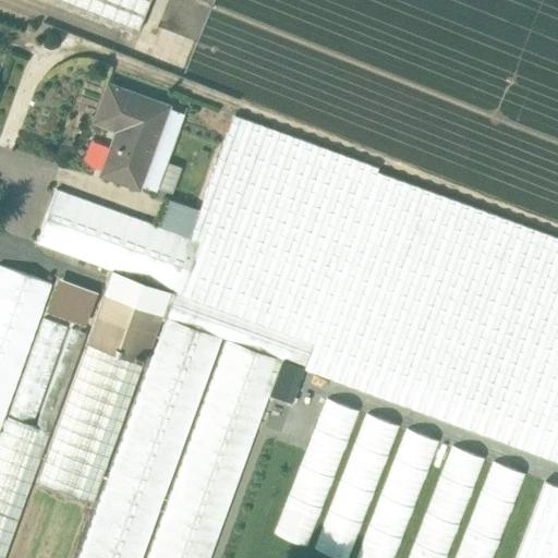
[(53,0),(133,32),(145,0),(53,0)]
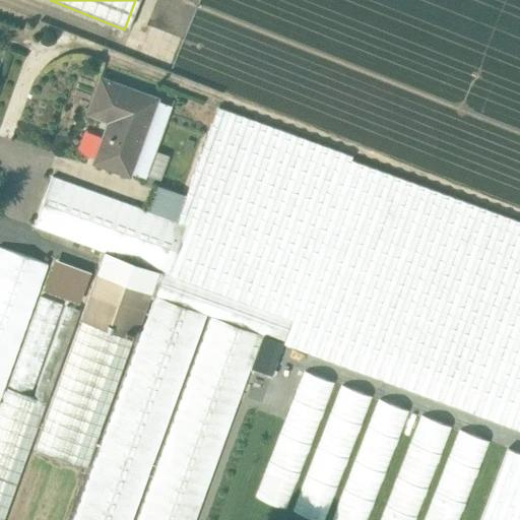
[(157,99),(103,78),(90,113),(112,121),(96,161),(130,174),(157,99)]
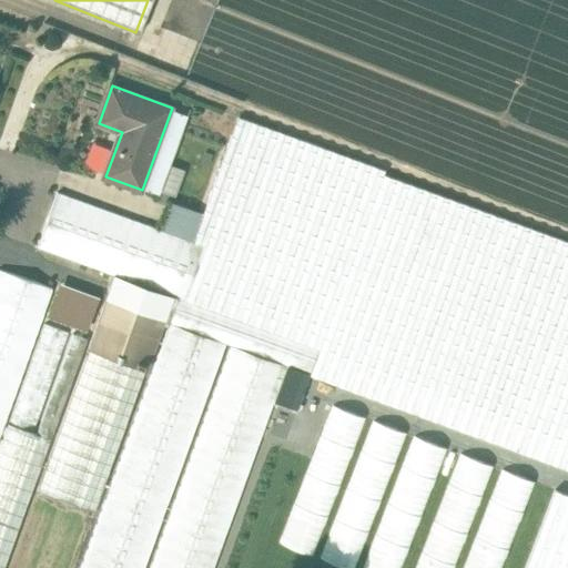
[(385,169),(240,115),(194,241),(340,294),(384,173),(385,169)]
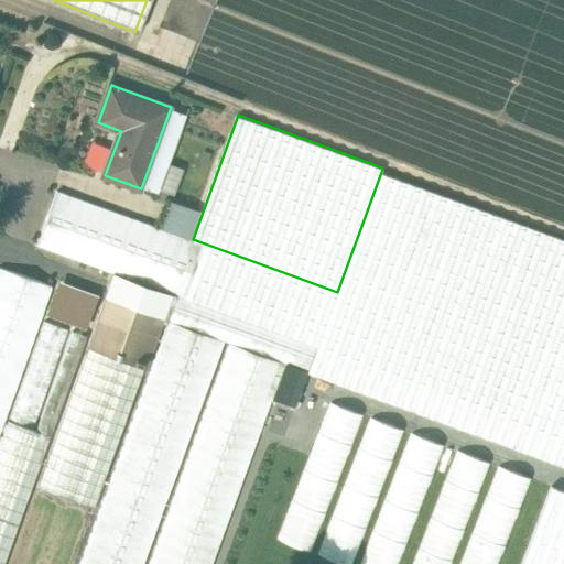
[(563,247),(563,238),(381,172),(337,292),(316,349),(308,371),(495,438),(563,248),(563,247)]
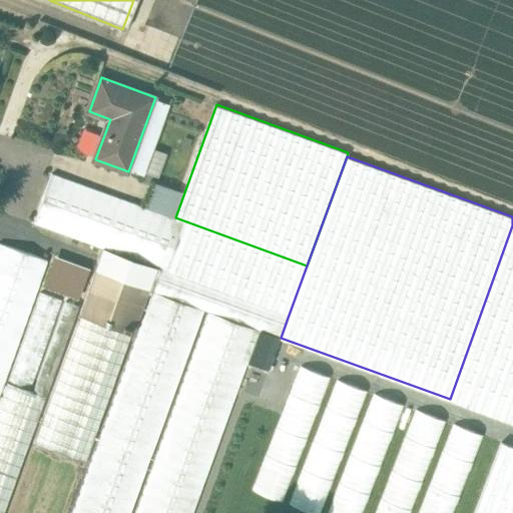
[(175,217),(53,173),(34,225),(162,272),(288,318),(307,266),(175,217)]
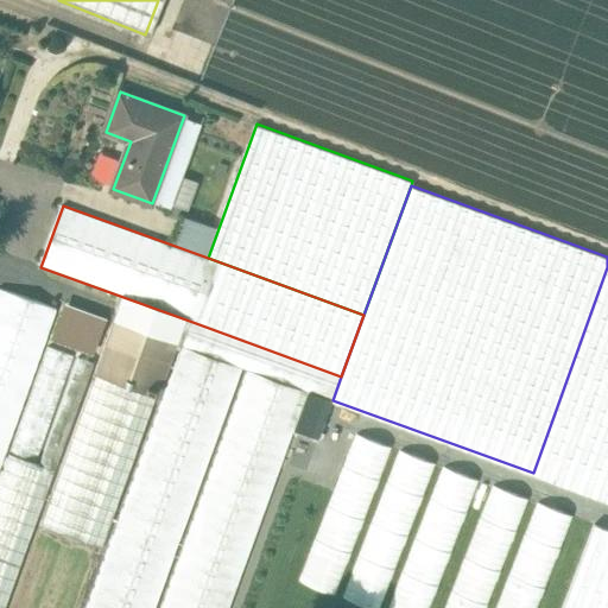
[(607,267),(533,473),(607,500),(607,267)]
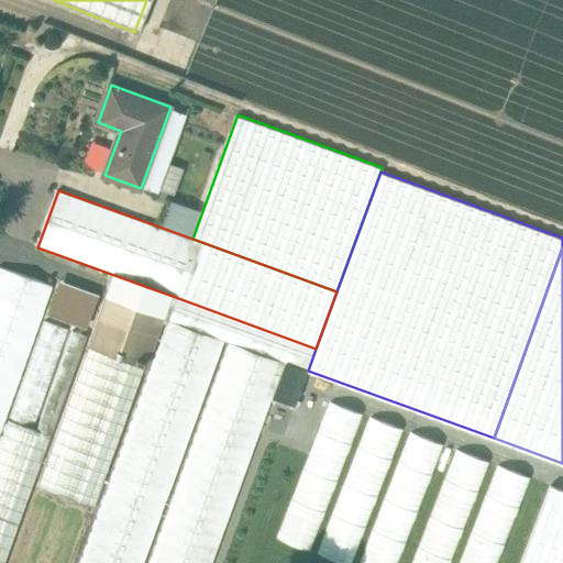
[(0,267),(0,437),(55,288),(0,267)]
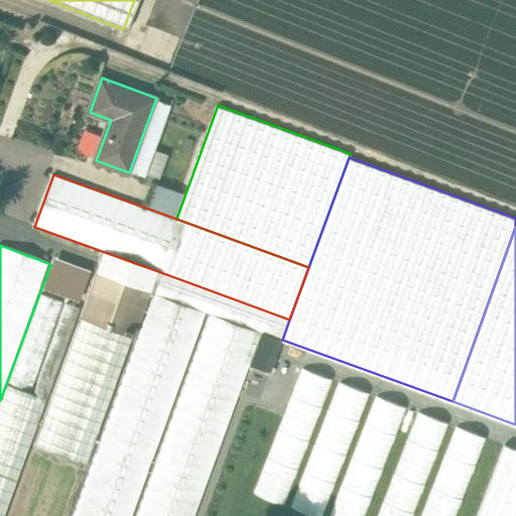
[(52,269),(45,287),(79,299),(86,281),(52,269)]
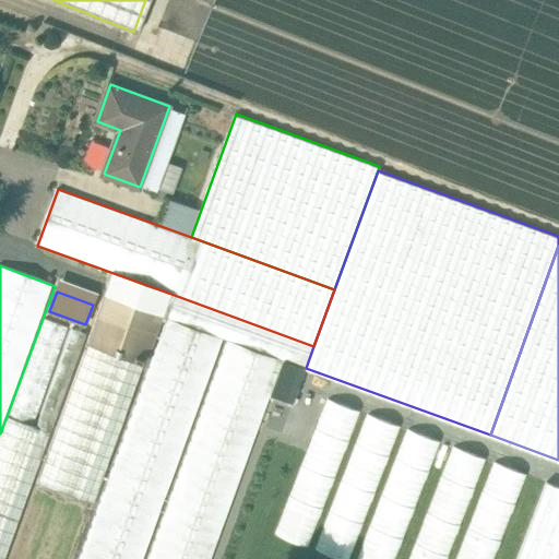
[(98,317),(155,337),(164,316),(106,295),(98,317)]
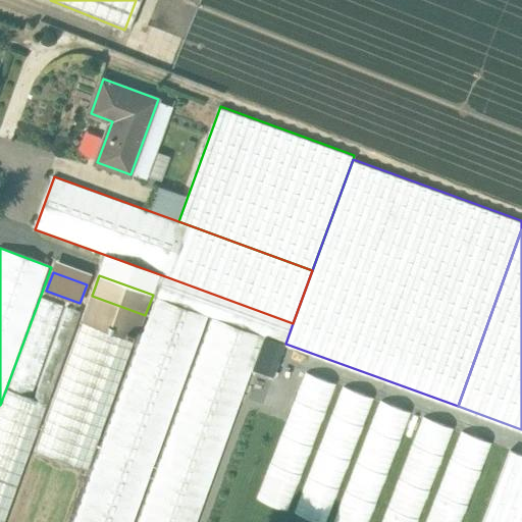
[(265,335),(285,344),(293,323),(165,276),(158,297),(208,315),(214,317),(265,335)]
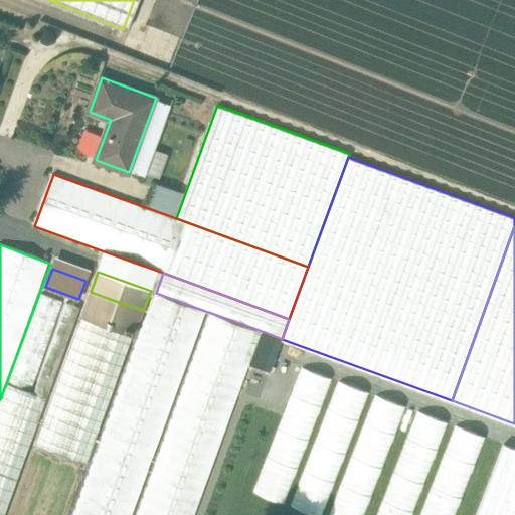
[(80,319),(134,338),(143,311),(91,292),(80,319)]
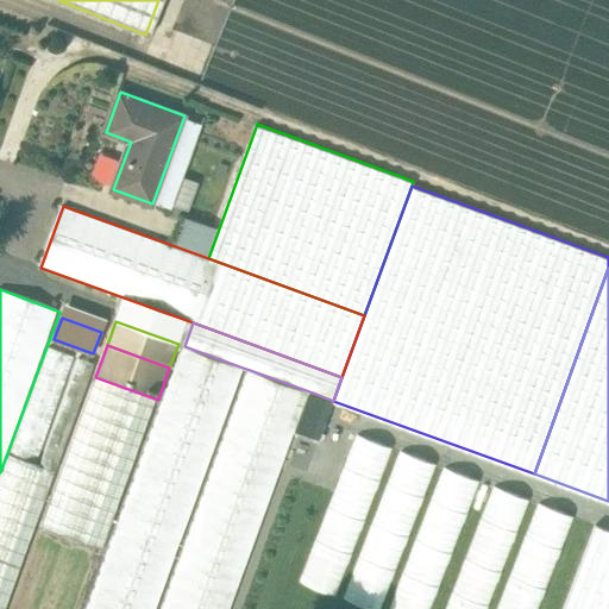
[(184,346),(88,608),(155,608),(243,368),(184,346)]
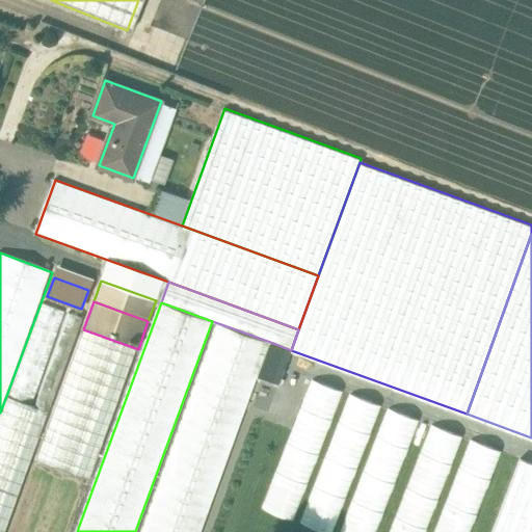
[(44,304),(9,398),(31,406),(65,313),(44,304)]
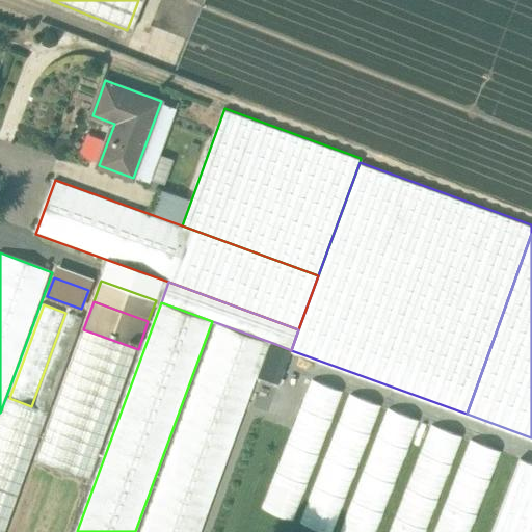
[(69,314),(35,407),(49,413),(82,319),(69,314)]
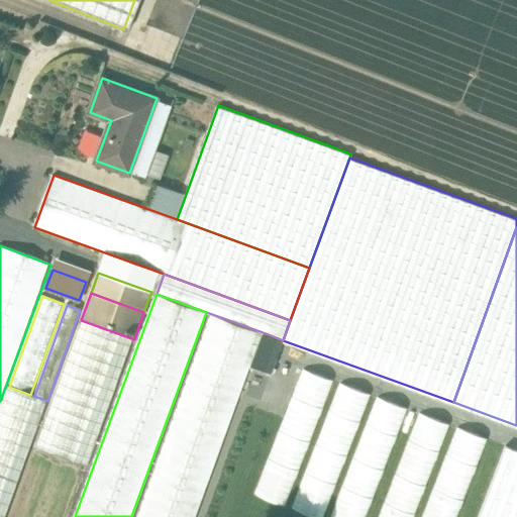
[(212,314),(138,516),(195,516),(249,367),(263,332),(212,314)]
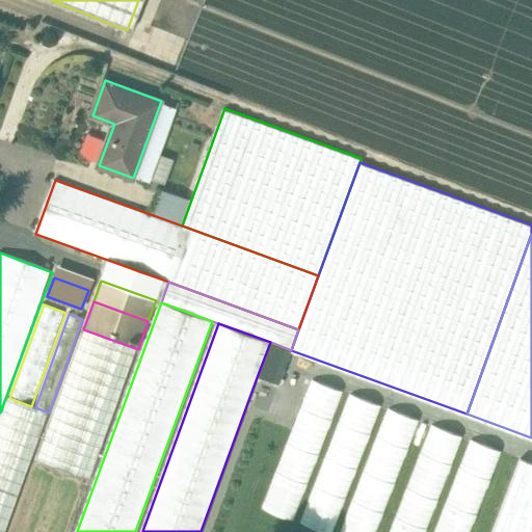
[(83,329),(35,461),(89,481),(138,349),(83,329)]
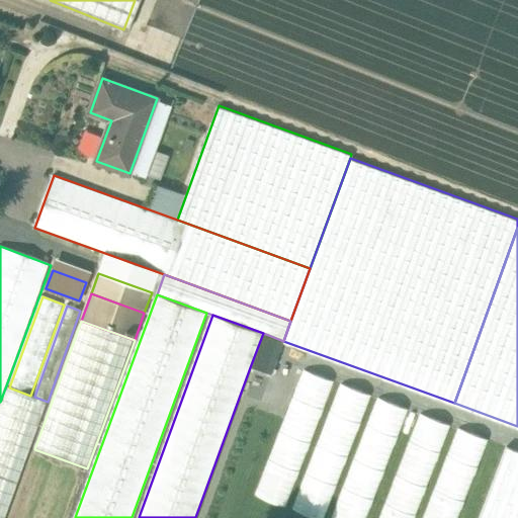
[(271,375),(283,341),(263,333),(250,367),(271,375)]
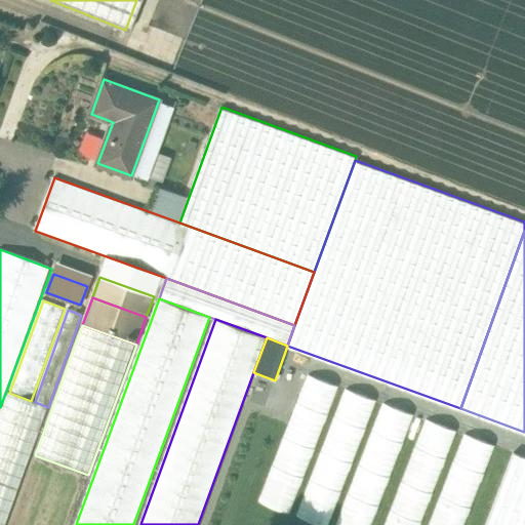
[(293,513),(336,384),(305,372),(261,502),(293,513)]
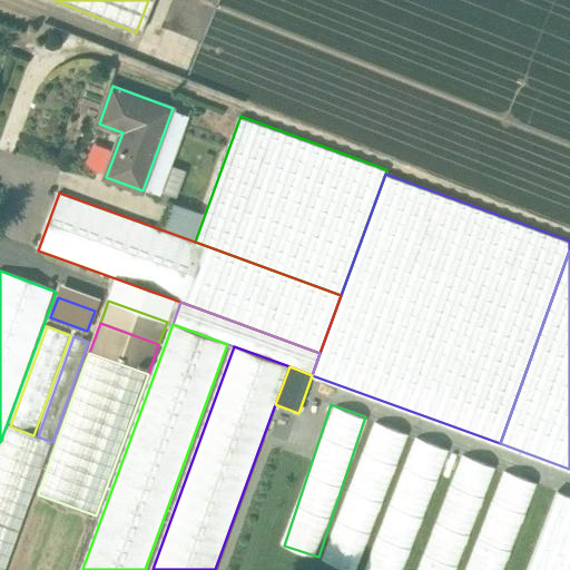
[(460,569),(494,464),(461,453),(435,531),(423,527),(449,448),(410,434),(411,432),(373,420),(349,494),(342,492),(320,559),(355,569),(460,569)]
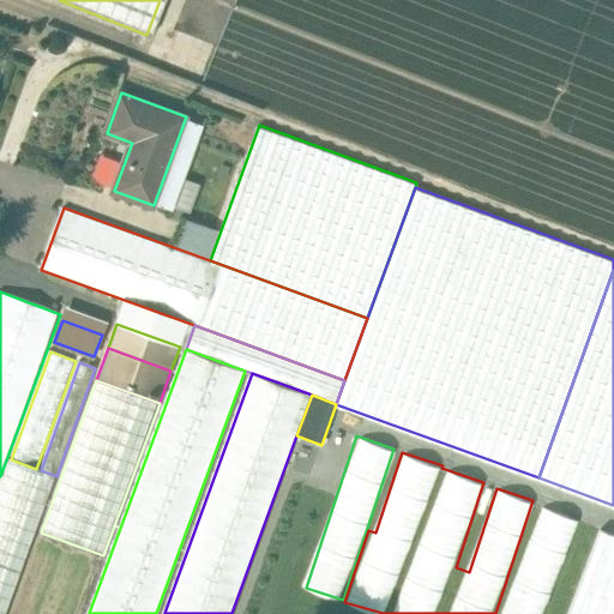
[(0,613),(5,613),(56,476),(41,470),(36,469),(11,459),(0,488),(0,613)]
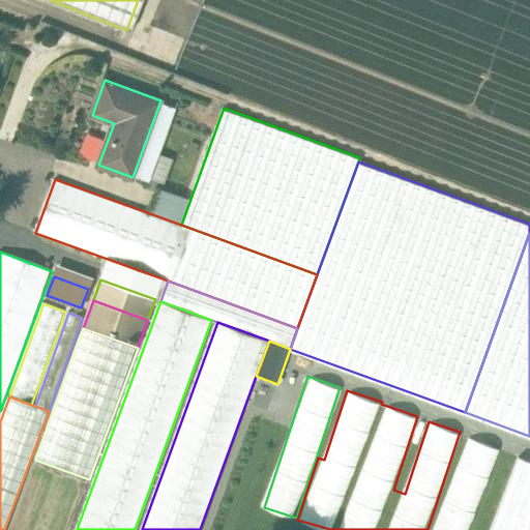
[(529,529),(529,463),(511,458),(490,529),(529,529)]
